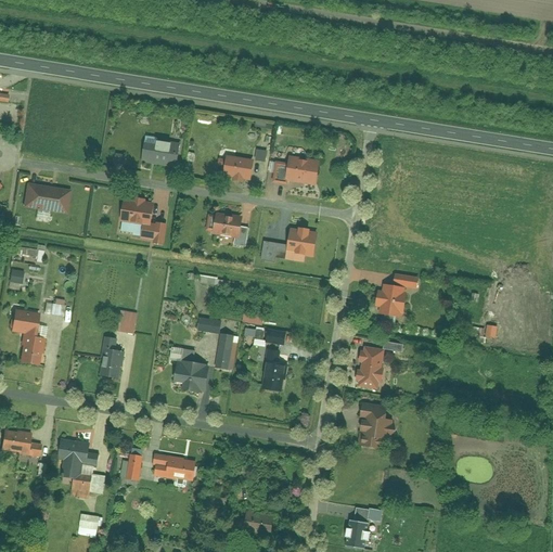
[(181,142),(146,136),(141,162),(176,168),(181,142)]
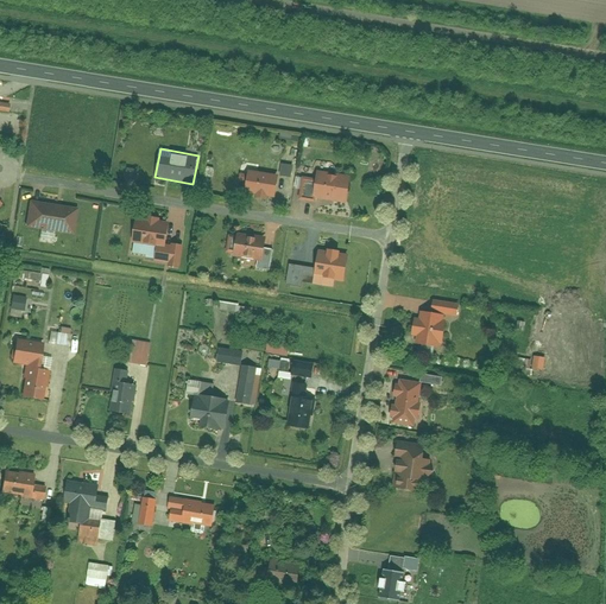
[(281,159),(278,171),(290,173),(292,161),(281,159)]
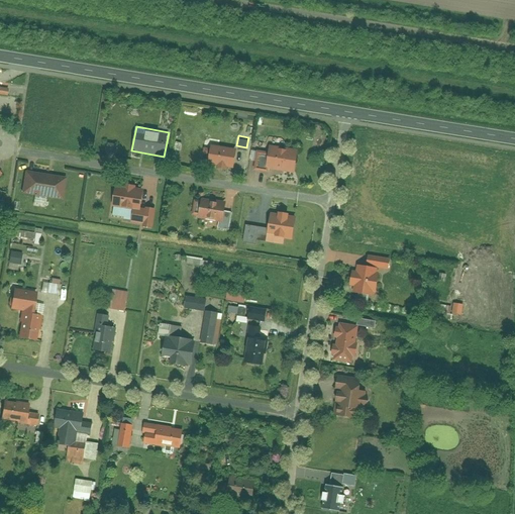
[(235,148),(209,144),(206,164),(232,168),(235,148)]
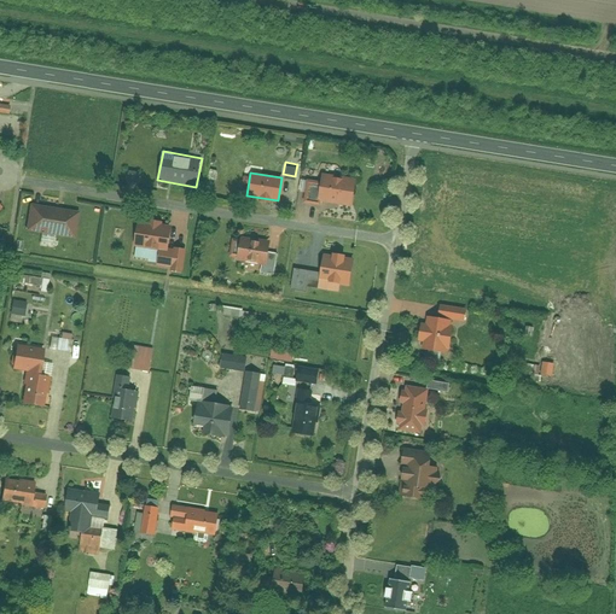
[(359,181),(323,175),(318,204),(354,210),(359,181)]
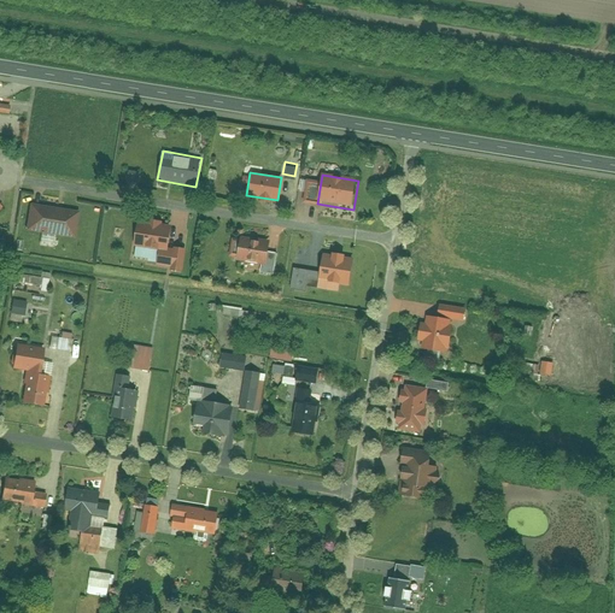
[(80,212),(33,202),(27,230),(74,240),(80,212)]
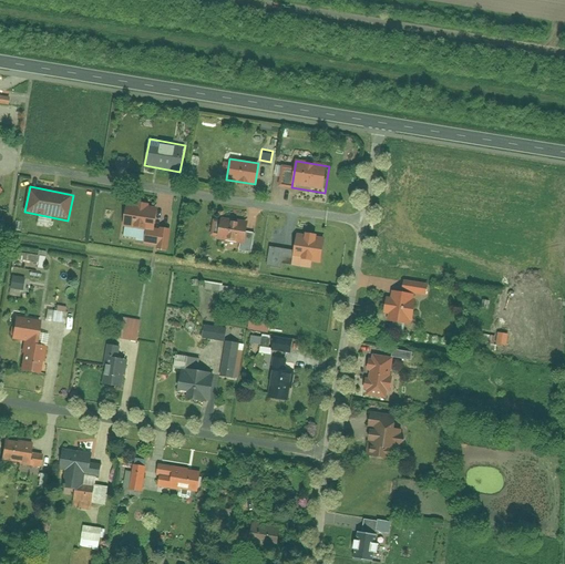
[(160,209),(127,204),(124,227),(156,232),(160,209)]
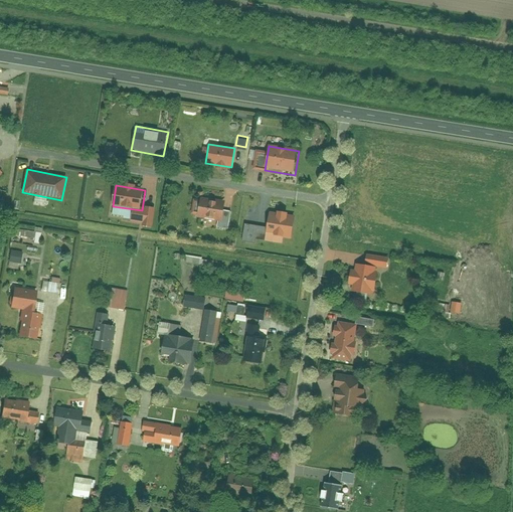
[(222,201),(197,197),(193,218),(219,223),(222,201)]
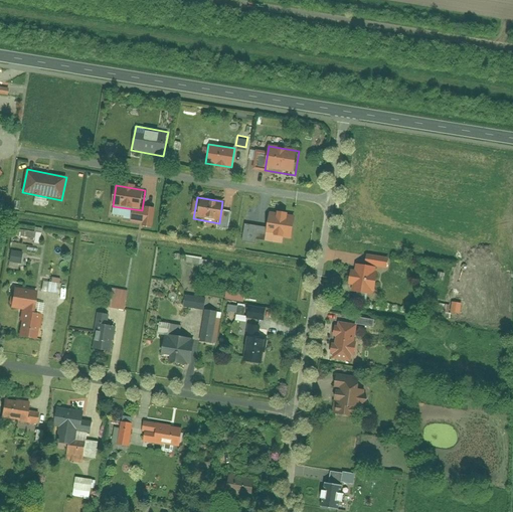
[(281,234),(289,235),(292,215),(269,212),(267,225),(253,224),(251,237),(280,241),(281,234)]
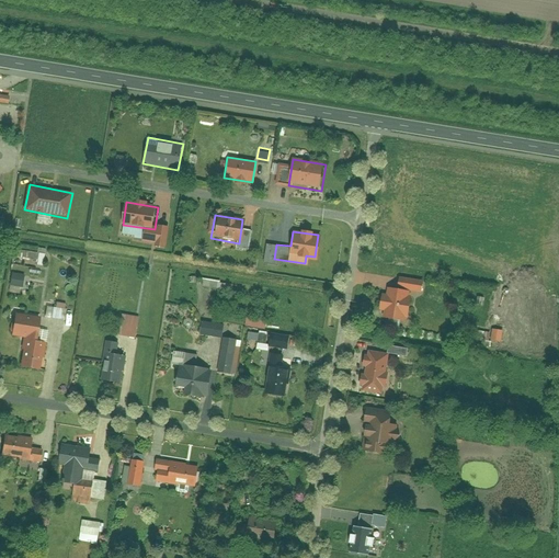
[(22,284),(23,271),(10,270),(9,283),(22,284)]
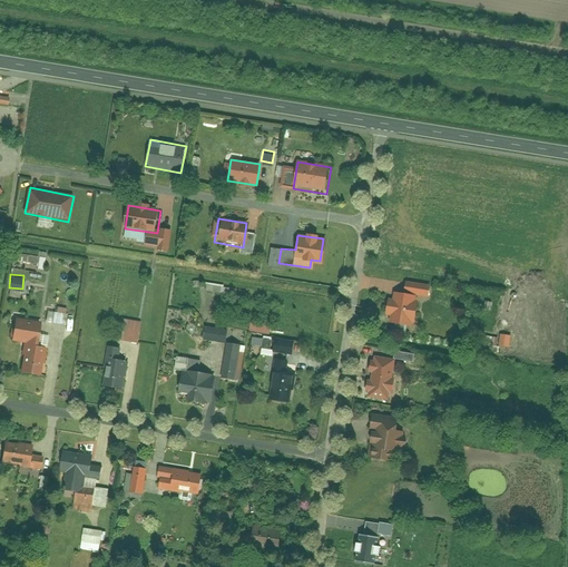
[(417,296),(392,293),(387,330),(412,333),(417,296)]
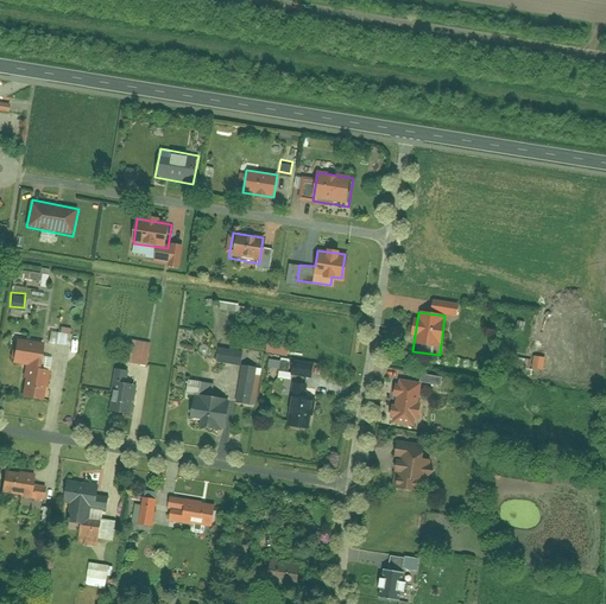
[(60,324),(58,329),(49,328),(48,339),(68,342),(70,325),(60,324)]
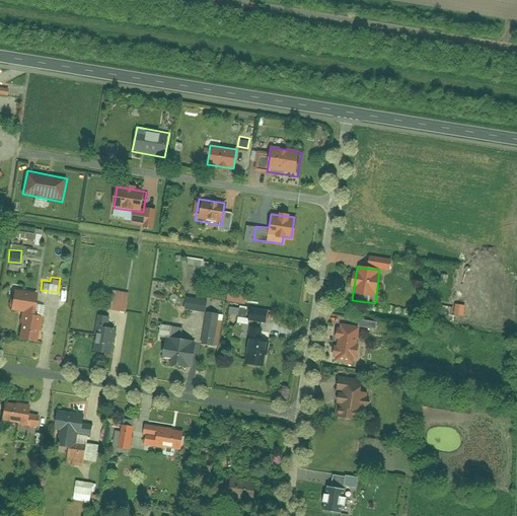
[(108,306),(125,309),(129,290),(112,287),(108,306)]
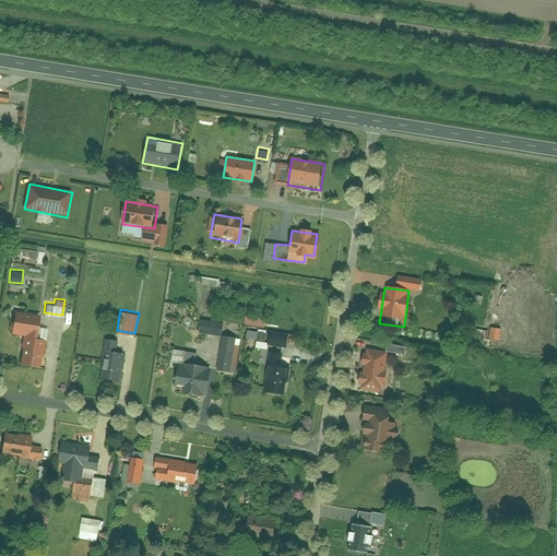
[(19,363),(36,365),(38,353),(40,353),(44,328),(35,327),(37,316),(13,311),(12,318),(9,319),(9,326),(11,330),(22,332),(20,345),(22,345),(19,363)]
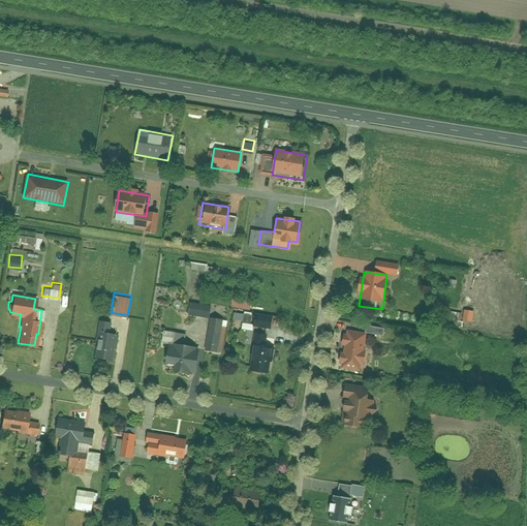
[(250,307),(250,298),(231,297),(230,305),(250,307)]
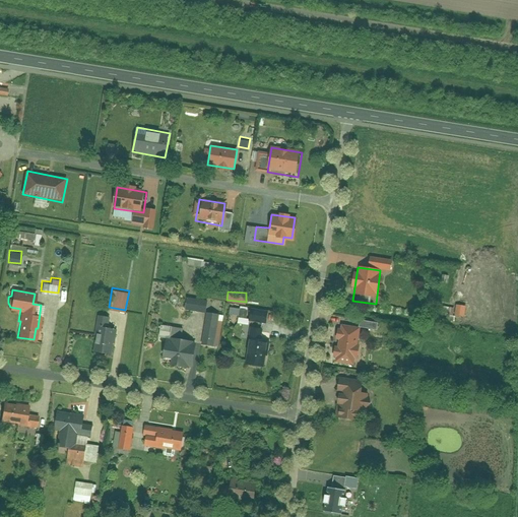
[(206,310),(207,297),(186,295),(184,307),(206,310)]
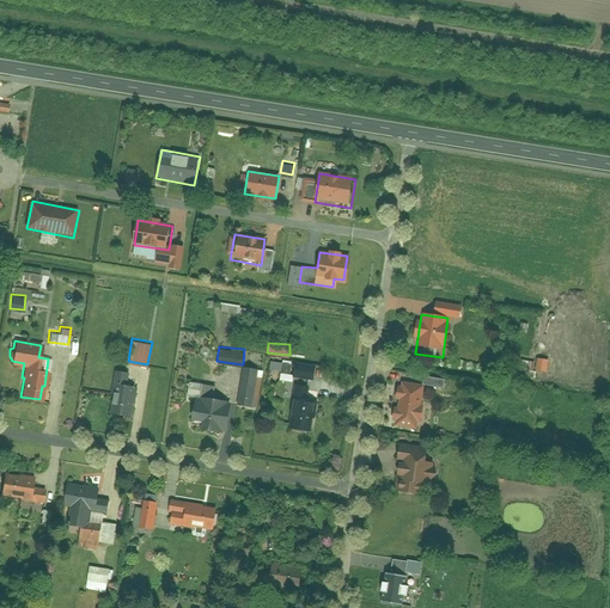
[(547,368),(548,355),(536,355),(535,368),(547,368)]
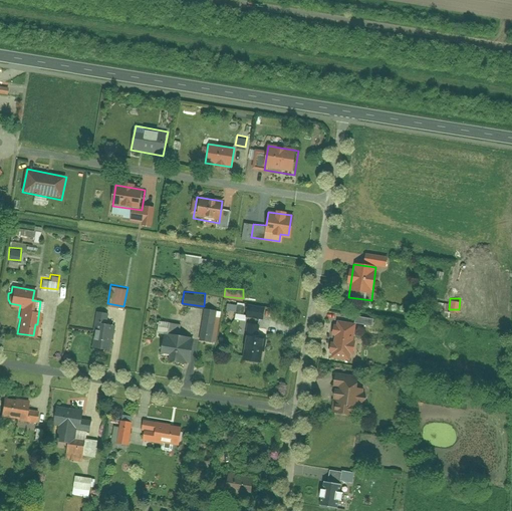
[(225,308),(245,311),(247,303),(227,300),(225,308)]
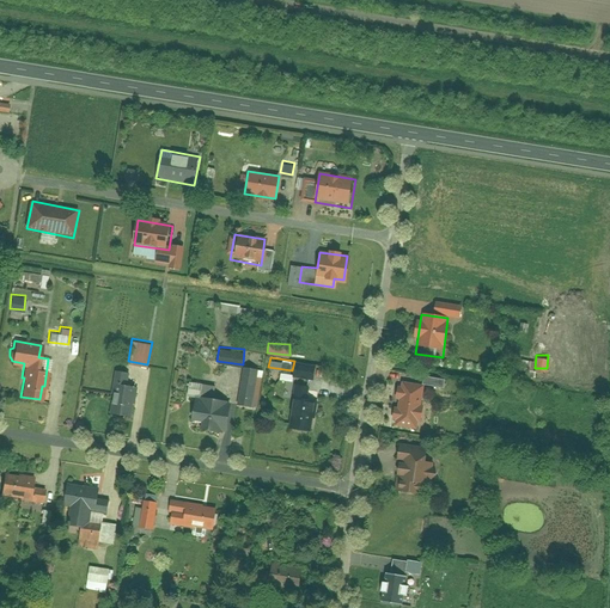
[(292,374),(313,378),(316,362),(296,358),(292,374)]
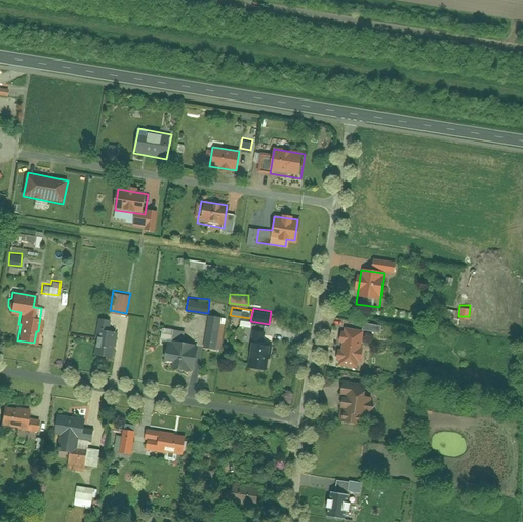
[(219,348),(225,315),(208,312),(202,346),(219,348)]
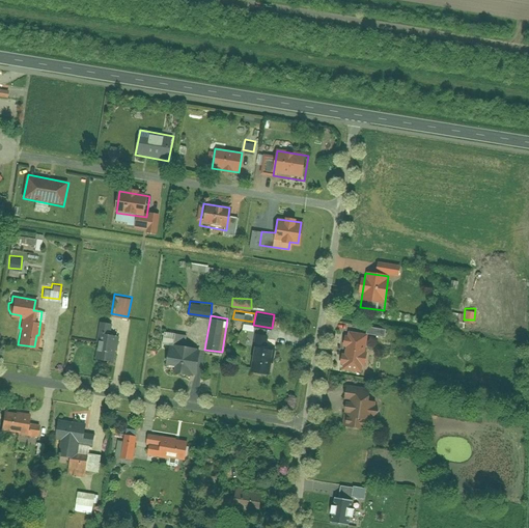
[(115,348),(117,334),(108,333),(110,323),(98,321),(95,340),(98,340),(95,357),(111,359),(112,348),(115,348)]
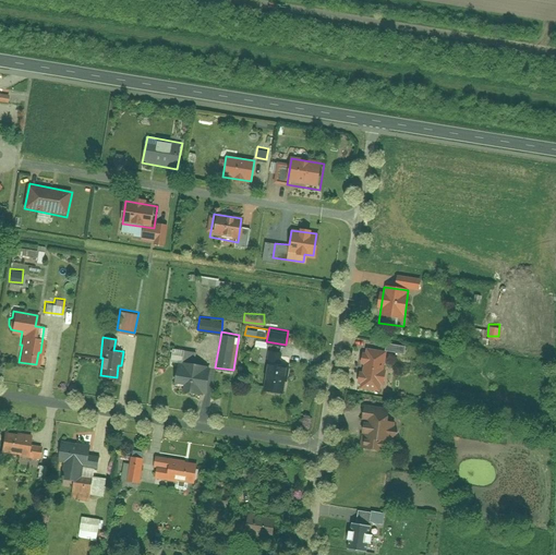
[(198,389),(204,390),(206,376),(203,375),(204,364),(198,364),(198,361),(193,360),(194,351),(171,348),(169,359),(178,360),(173,385),(179,386),(178,388),(197,391),(198,389)]
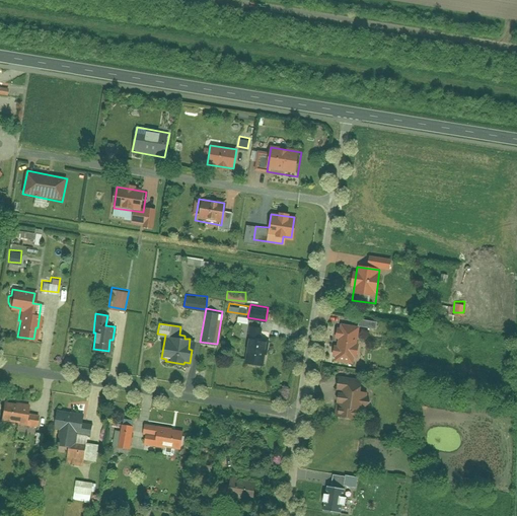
[(360,327),(336,324),(330,363),(355,366),(360,327)]
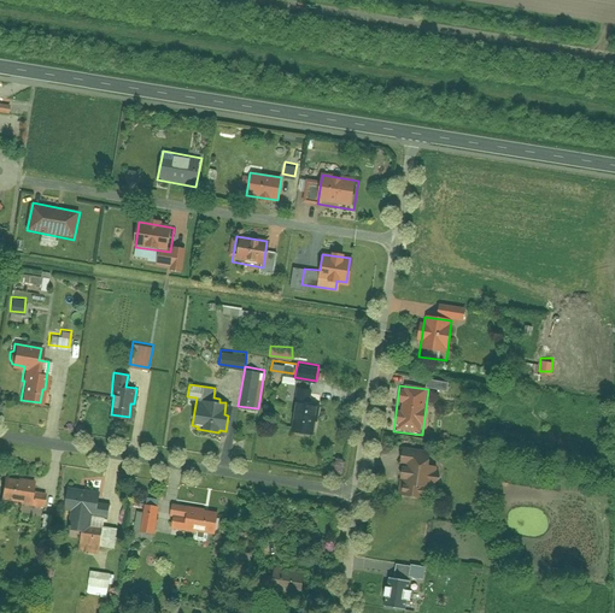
[(305,401),(308,389),(297,387),(292,408),(294,410),(291,429),(310,432),(312,418),(314,419),(316,404),(305,401)]
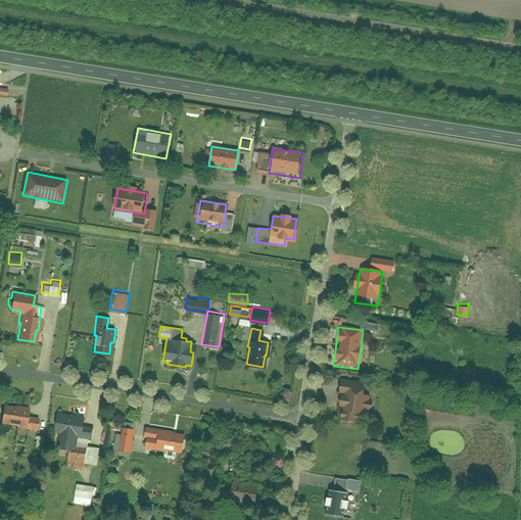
[(365,392),(341,389),(336,423),(359,427),(365,392)]
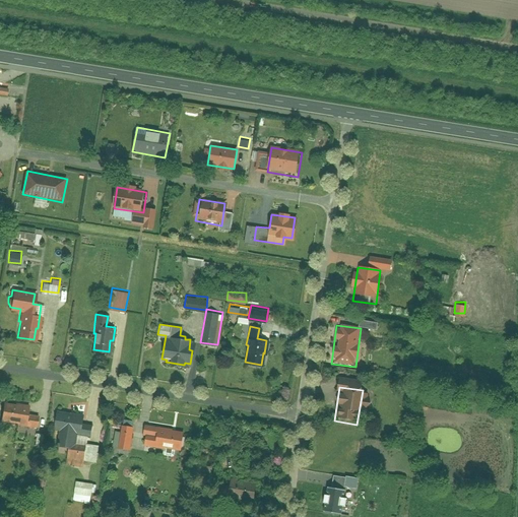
[(2,401),(0,413),(0,419),(15,423),(14,425),(36,428),(38,415),(28,414),(29,405),(2,401)]
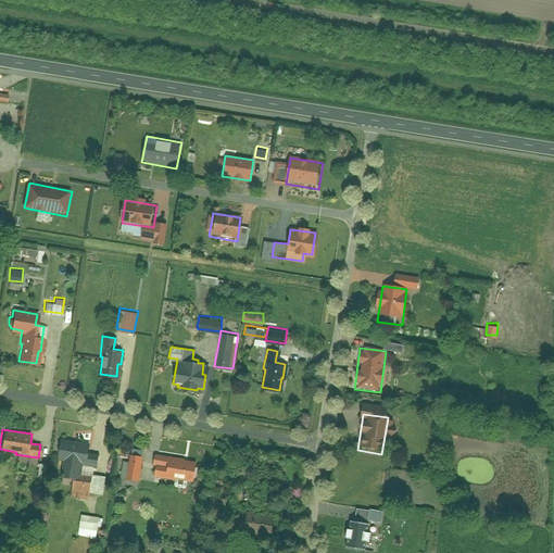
[(77,480),(80,463),(95,465),(97,454),(89,453),(91,443),(62,438),(58,459),(63,459),(60,477),(77,480)]
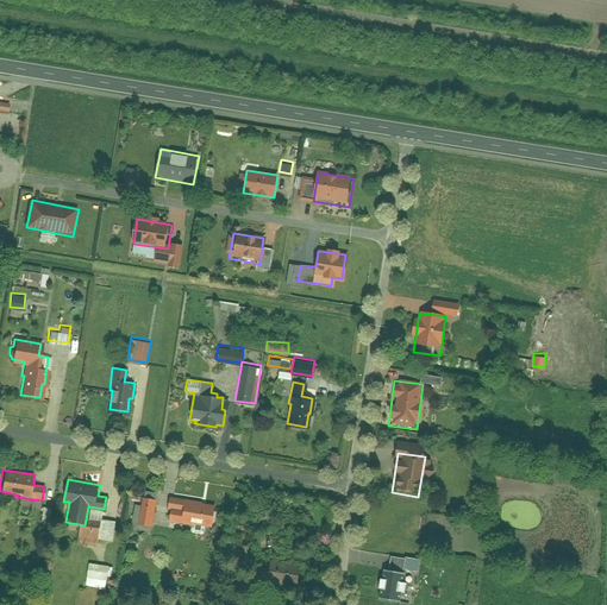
[(169,509),(167,521),(210,528),(213,505),(200,503),(200,500),(168,496),(167,509),(169,509)]
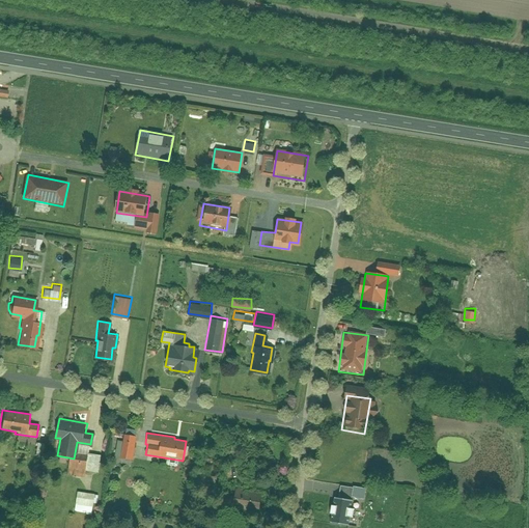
[(135,436),(123,434),(118,456),(131,460),(135,436)]
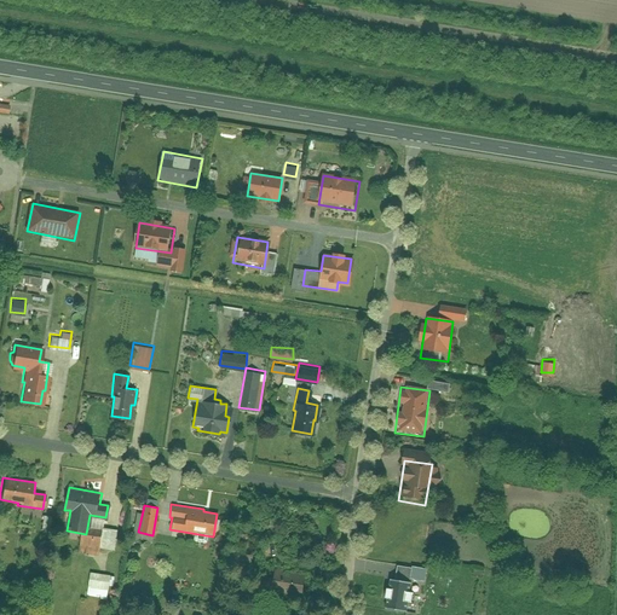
[(90,572),(85,595),(105,599),(110,575),(90,572)]
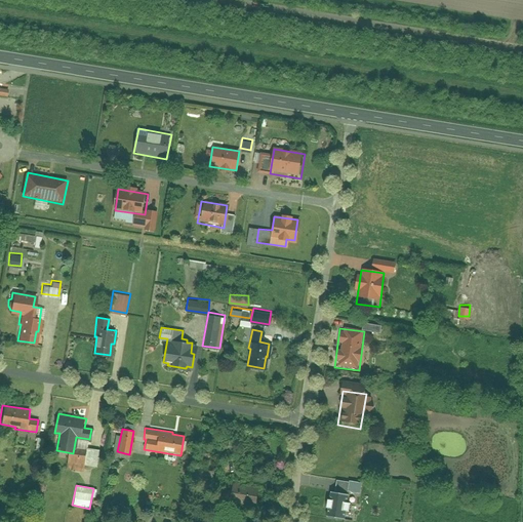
[(229,504),(254,507),(256,490),(232,487),(229,504)]
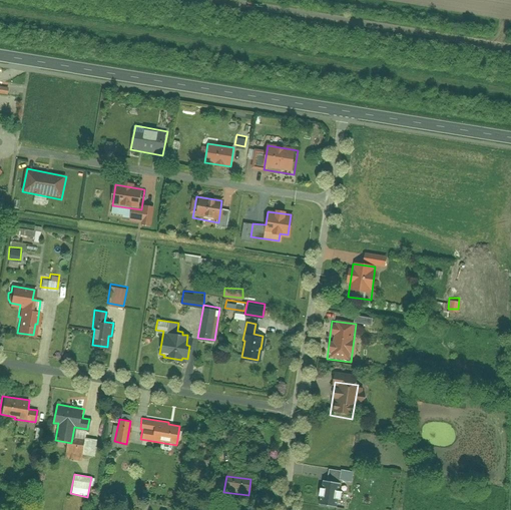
[(344,483),(321,479),(316,504),(340,508),(344,483)]
